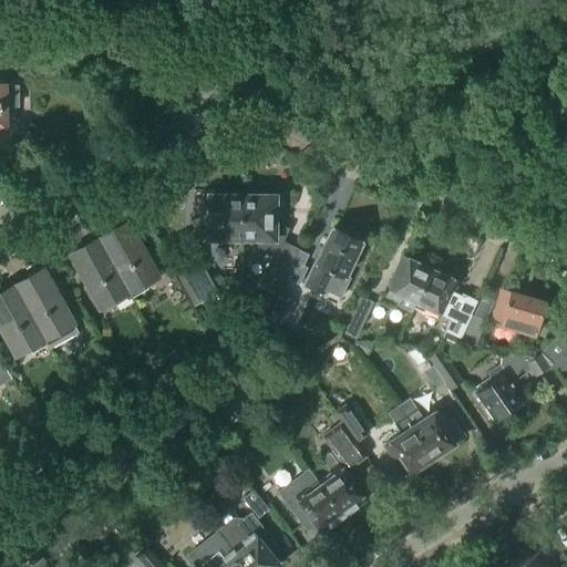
[(6,86),(6,84),(0,84),(0,126),(6,127),(6,106),(18,106),(18,86),(6,86)]
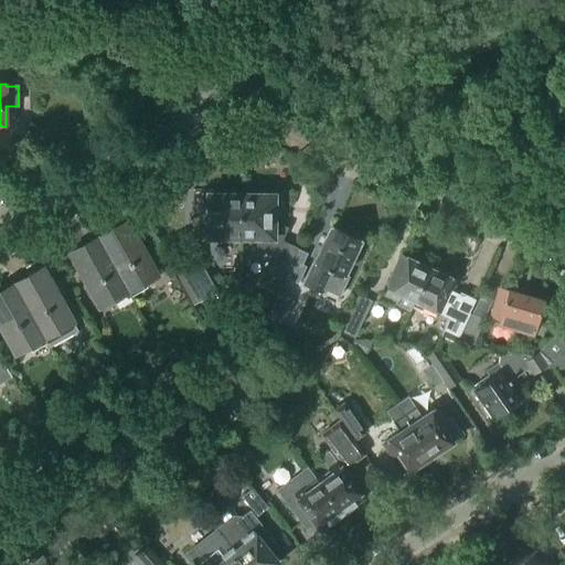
[(241,238),(242,194),(202,194),(201,237),(241,238)]
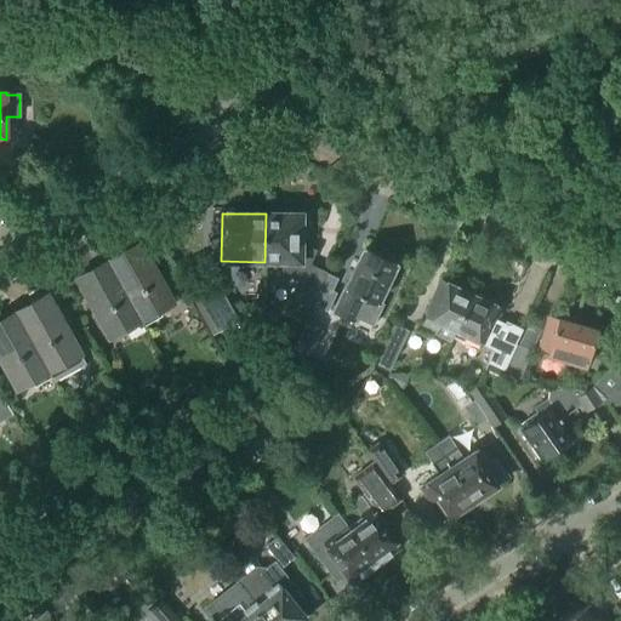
[(266,214),(265,262),(283,262),(283,275),(298,281),(289,302),(309,312),(326,273),(312,266),(318,252),(301,244),(301,229),(307,226),(307,215),(266,214)]
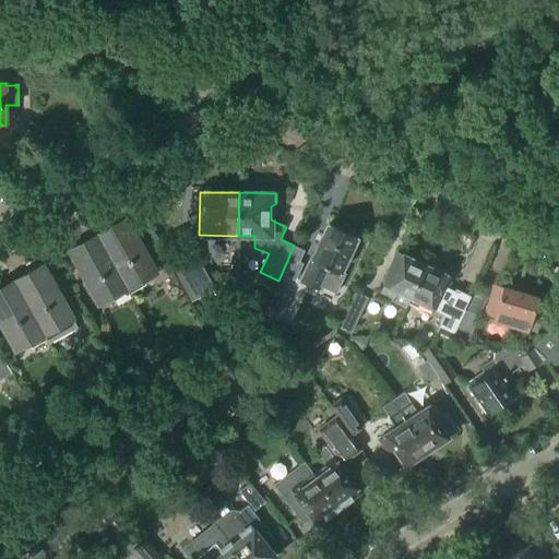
[(126,218),(97,235),(127,287),(130,292),(145,284),(142,280),(155,272),(126,218)]
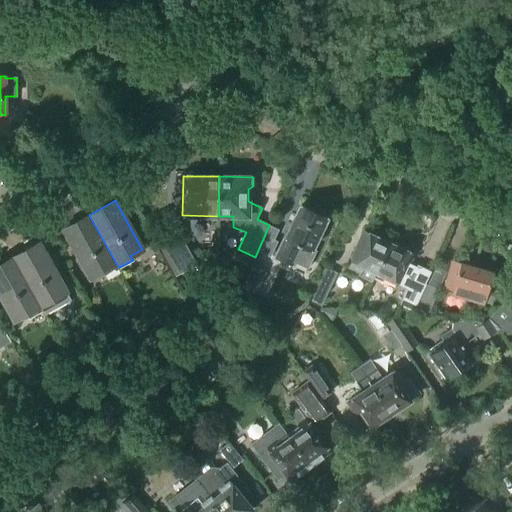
[(310,262),(314,252),(310,250),(326,217),(301,205),(275,259),(290,266),(295,256),(310,262)]
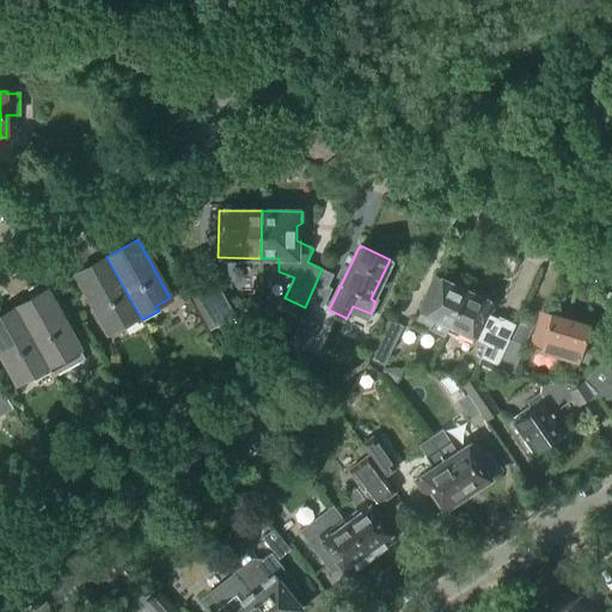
[(108,332),(139,314),(106,257),(75,274),(108,332)]
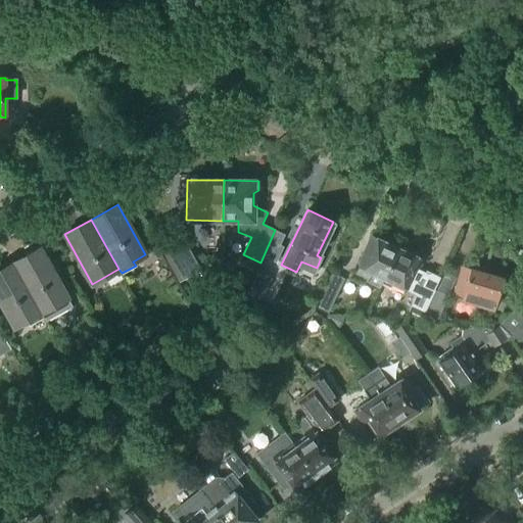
[(180,283),(201,271),(179,232),(157,243),(180,283)]
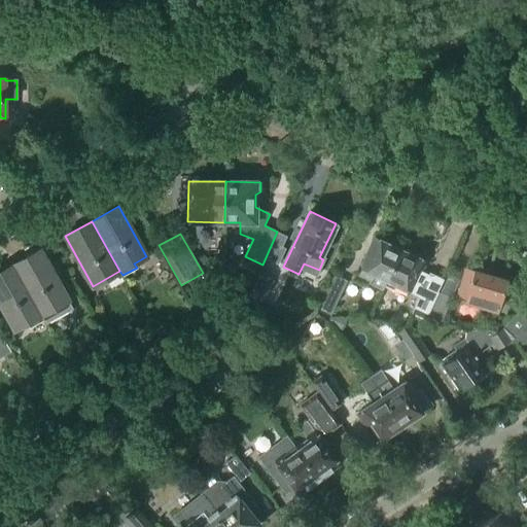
[(382,290),(384,285),(400,249),(375,238),(371,247),(374,249),(367,262),(363,260),(356,278),(382,290)]
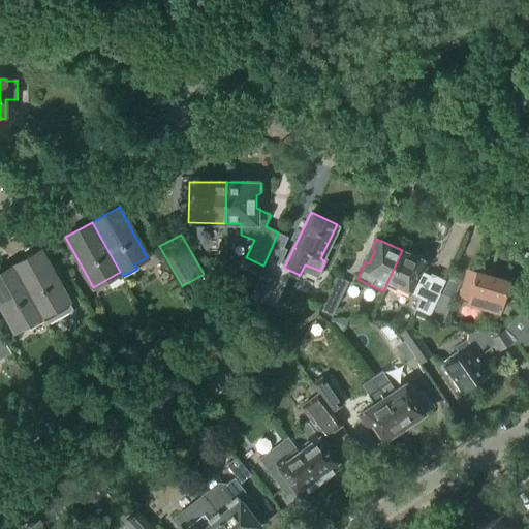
[(413,294),(419,281),(417,280),(427,261),(402,250),(385,286),(395,290),(396,286),(413,294)]
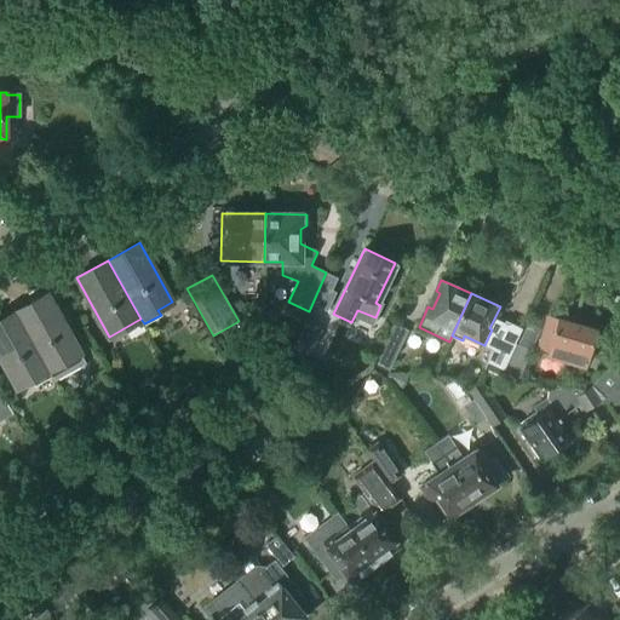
[(16,311),(52,377),(55,382),(86,365),(47,294),(16,311)]
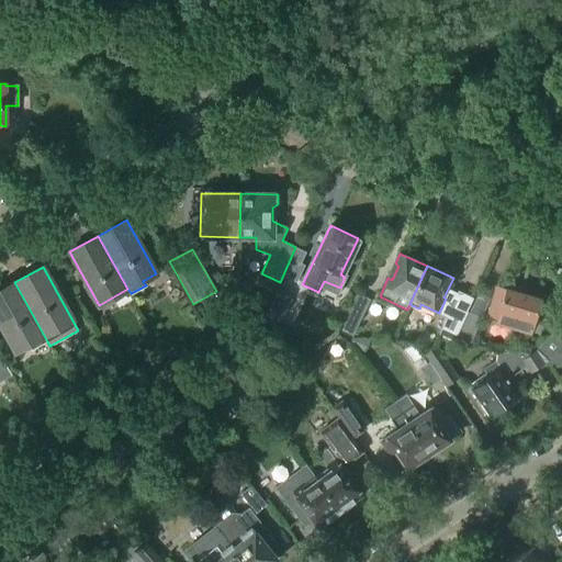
[(30,351),(47,341),(14,282),(0,290),(0,324),(15,352),(26,346),(30,351)]
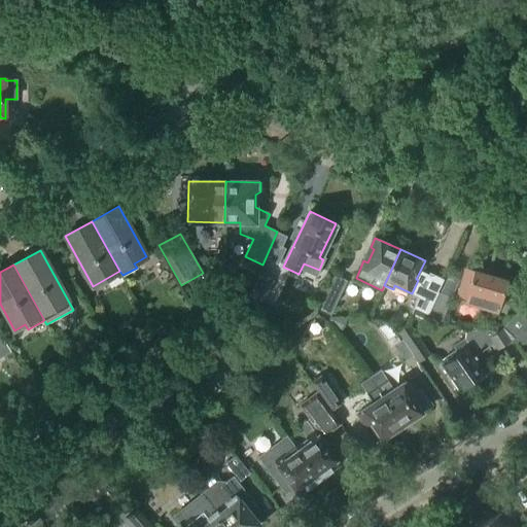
[(497,313),(506,281),(466,269),(458,296),(478,303),(477,307),(497,313)]
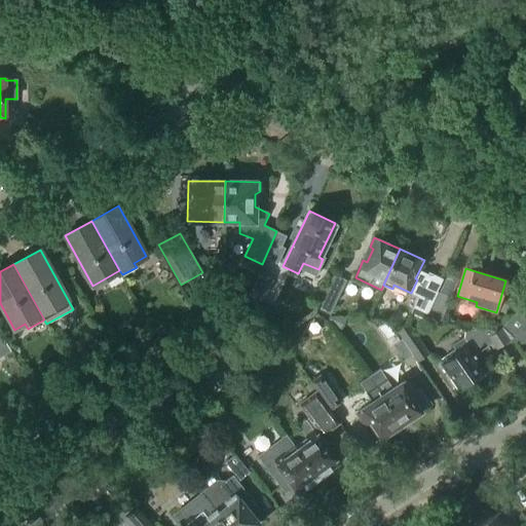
[(262,304),(274,280),(260,273),(248,297),(262,304)]
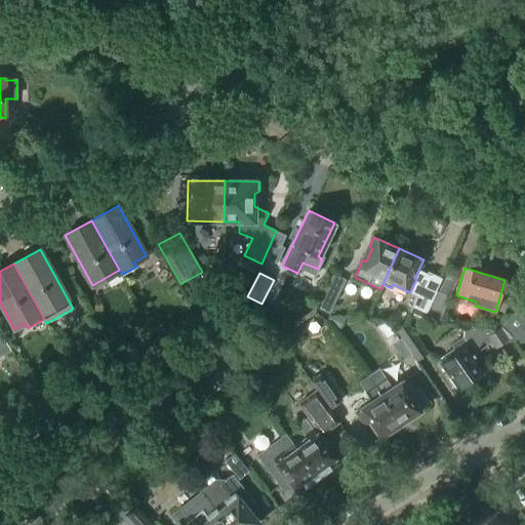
[(329,314),(346,281),(333,275),(317,309),(329,314)]
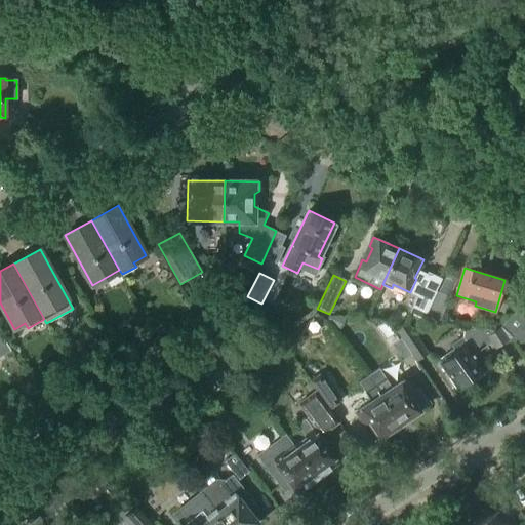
[(439,322),(450,297),(437,291),(426,316),(439,322)]
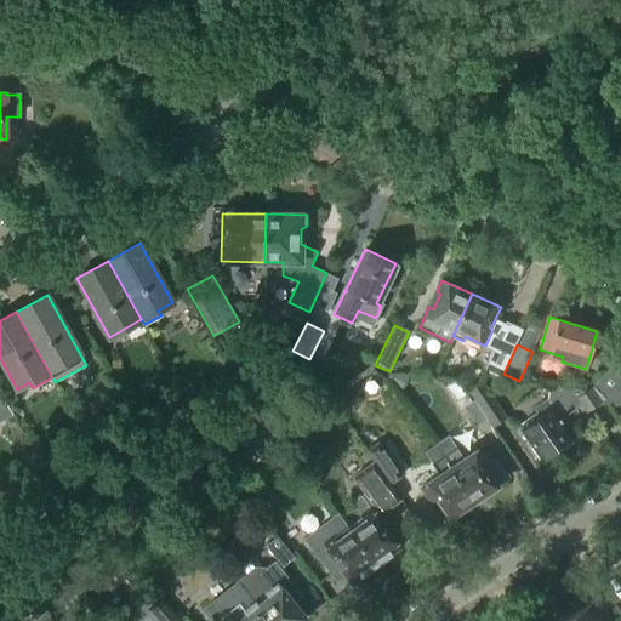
[(500,380),(511,355),(496,349),(485,372),(500,380)]
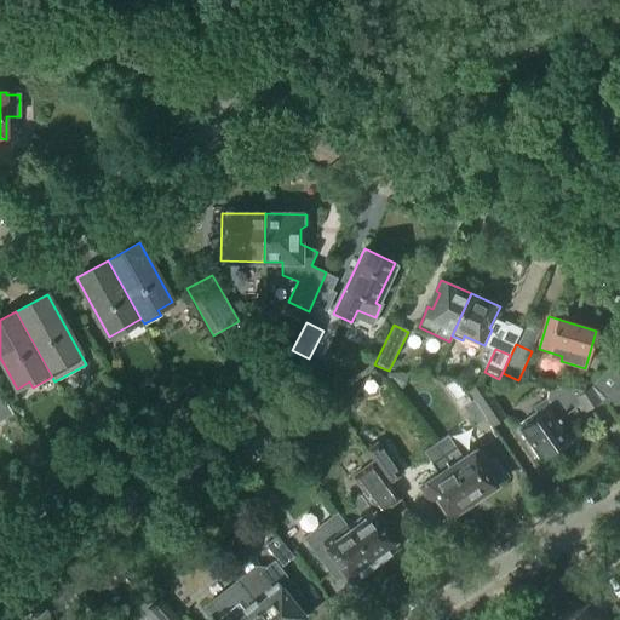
[(619,372),(613,365),(592,386),(591,386),(601,400),(604,397),(612,406),(619,403),(619,372)]
